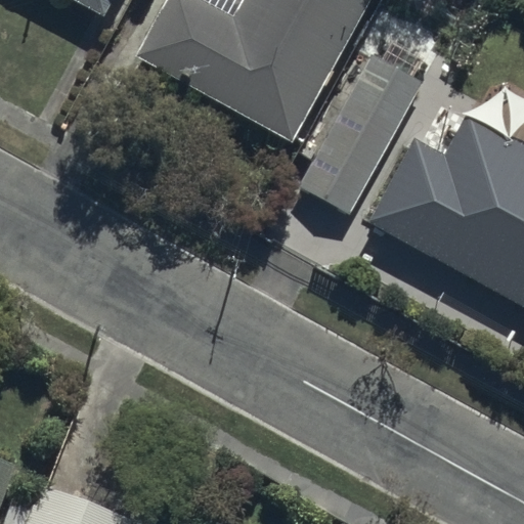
[(63,0),(102,19),(113,0),(63,0)]
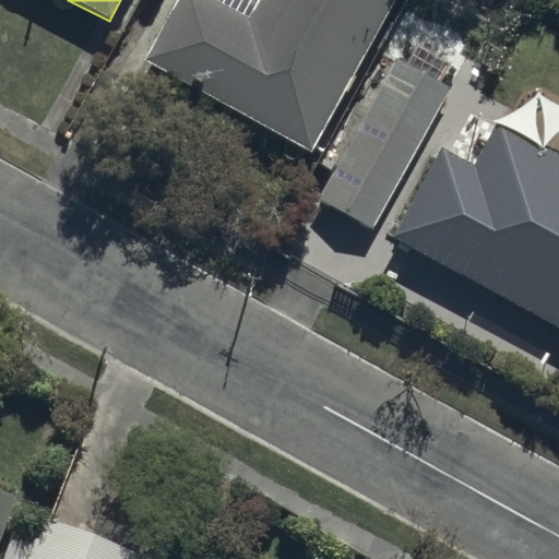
[(175,0),(141,63),(313,156),(397,0),(259,0),(250,18),(217,0),(175,0)]
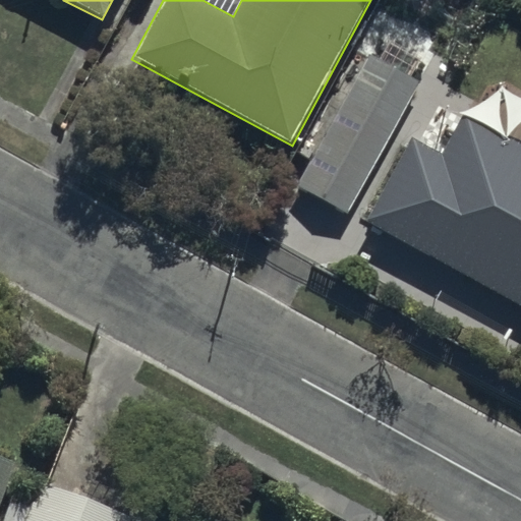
[(294,185),(346,215),(424,76),(372,47),(294,185)]
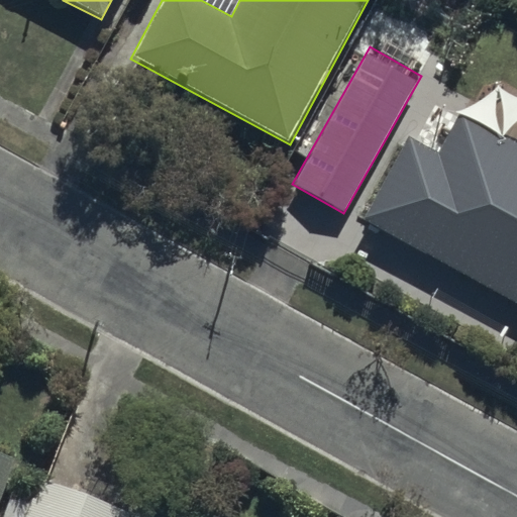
[(516,327),(515,331),(516,331),(516,96),(406,129),(357,217),(516,303),(516,327)]
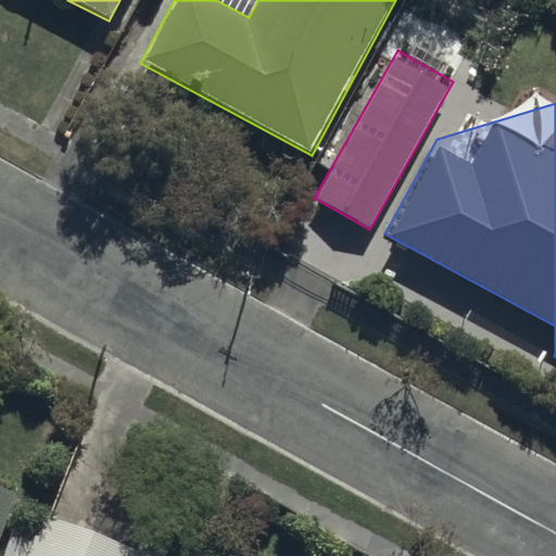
[(0,523),(13,492),(0,487),(0,523)]
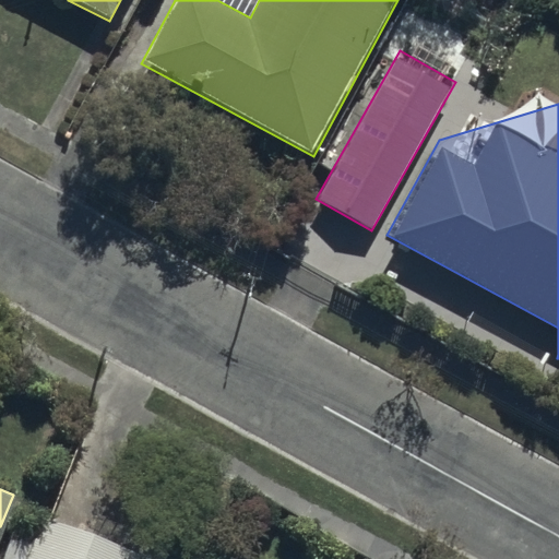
[(28,558),(140,558),(141,556),(46,516),(28,558)]
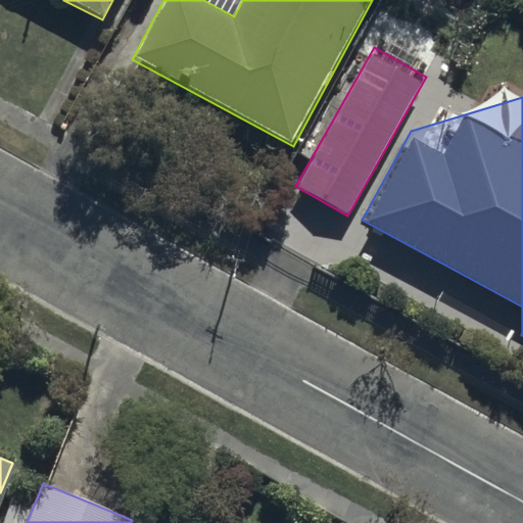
All buildings are outlined.
